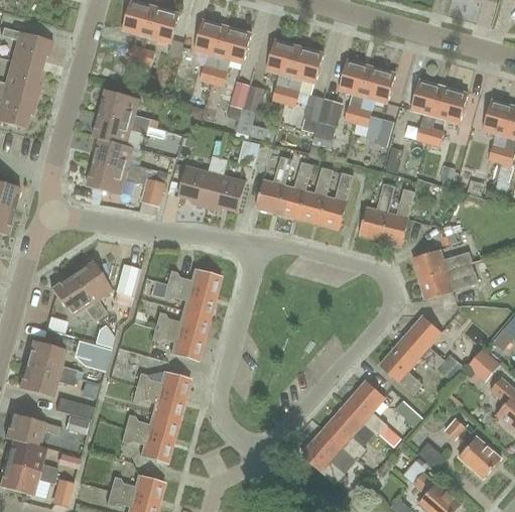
[(129,0),(121,28),(146,35),(154,4),(138,0),(129,0)]
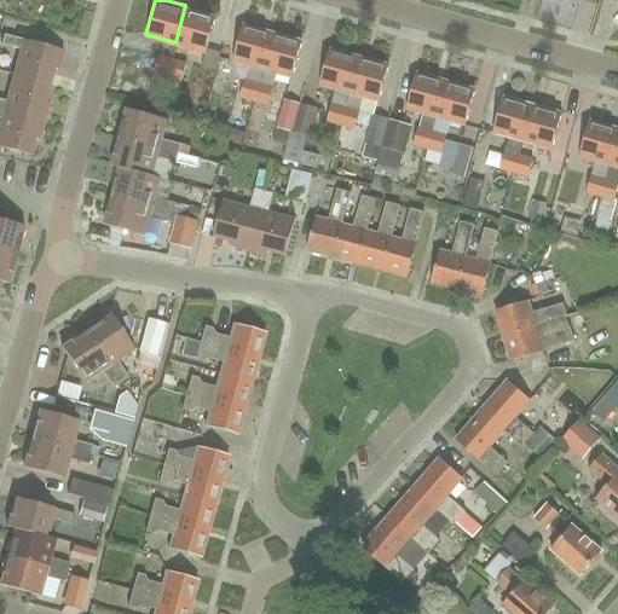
[(185,5),(175,42),(204,51),(214,13),(185,5)]
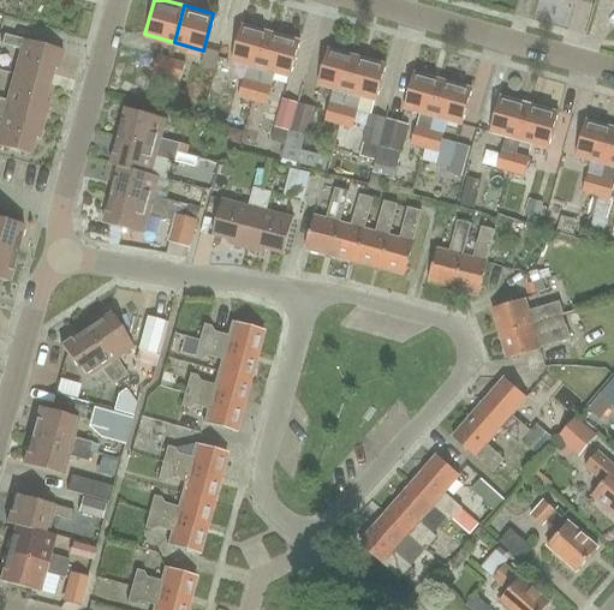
[(240,21),(231,58),(246,61),(242,77),(256,81),(270,29),(240,21)]
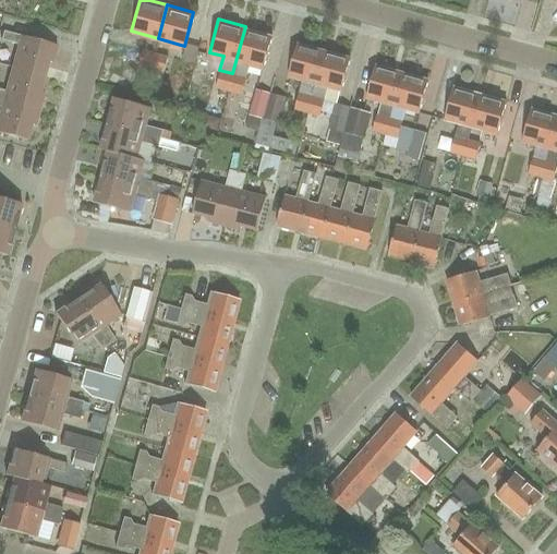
[(245,26),(232,73),(245,76),(249,63),(263,67),(271,34),(245,26)]
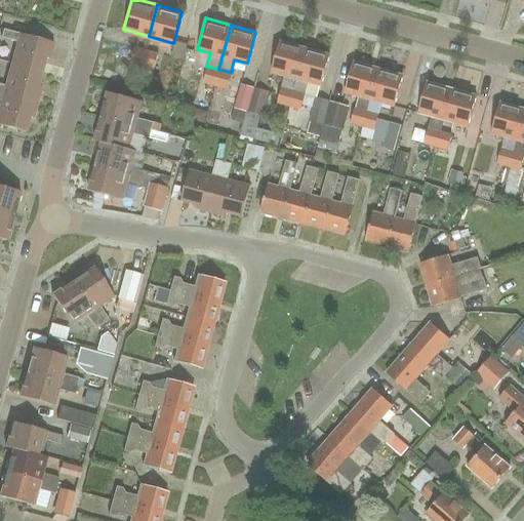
[(3,27),(1,34),(17,39),(11,62),(41,70),(45,55),(48,56),(53,40),(3,27)]
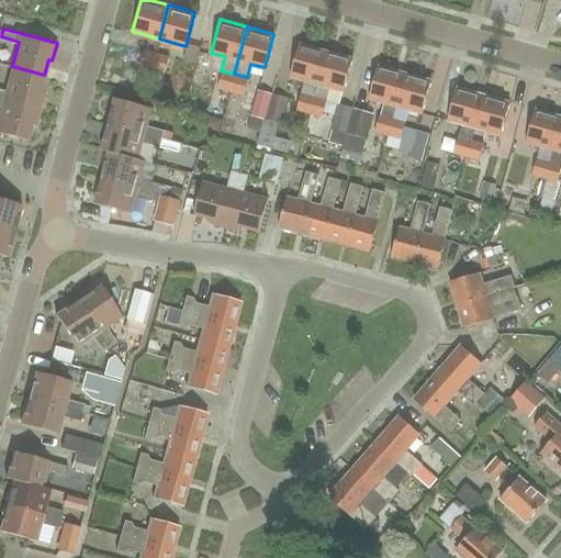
[(300,41),(291,75),(304,78),(300,92),(313,96),(326,48),(300,41)]
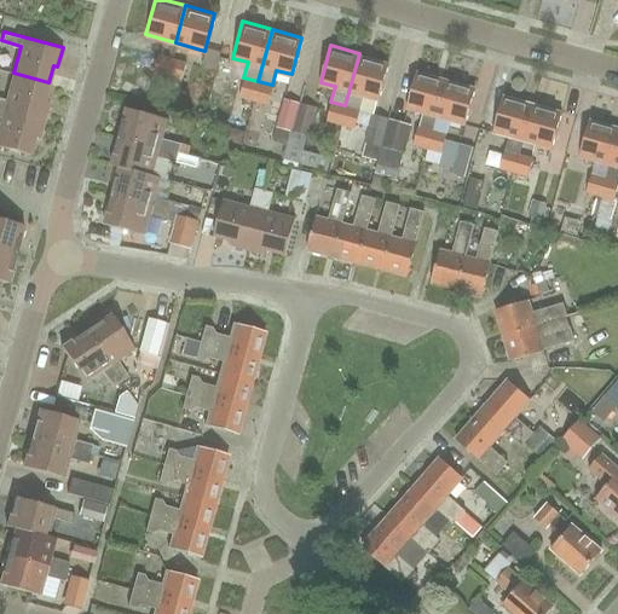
[(166,75),(172,57),(157,52),(152,71),(166,75)]
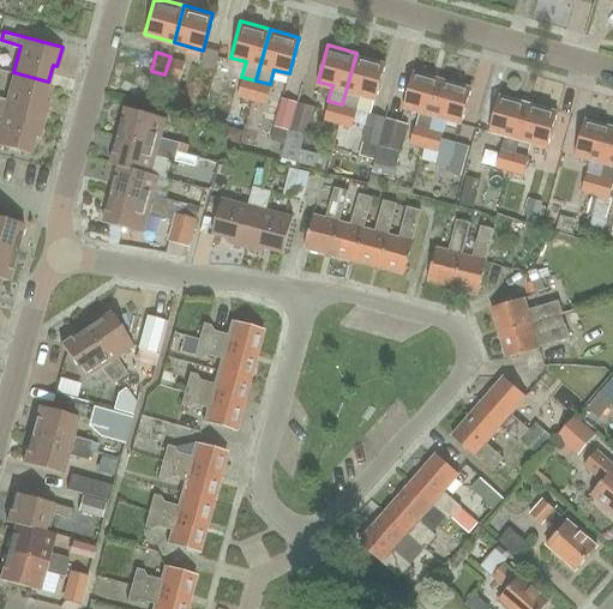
[(356,53),(342,104),(356,108),(356,107),(360,92),(374,96),(376,97),(385,60),(356,53)]
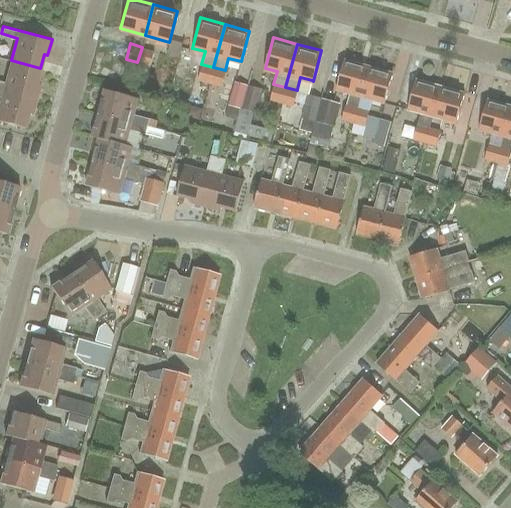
[(142,47),(137,62),(149,65),(153,50),(142,47)]
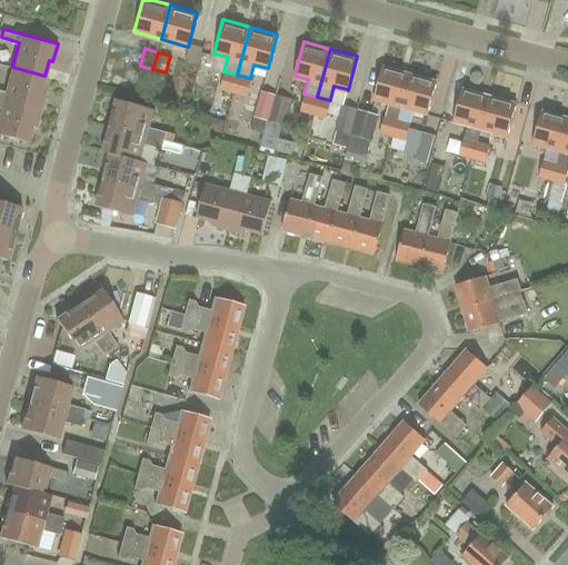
[(384,63),(375,97),(388,101),(384,116),(397,119),(410,71),(384,63)]
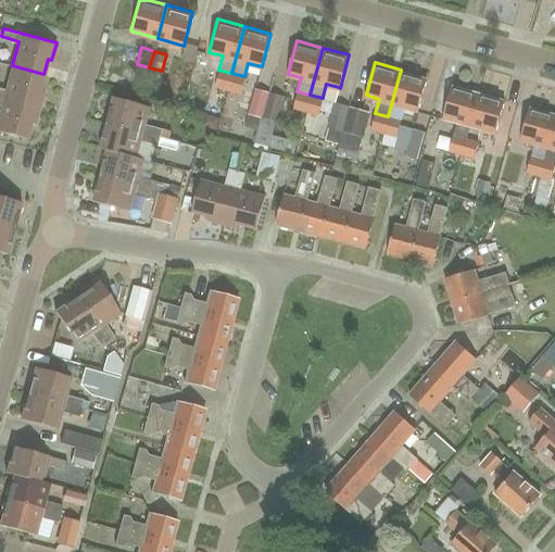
[(0,96),(38,107),(43,90),(39,89),(43,74),(12,65),(5,88),(0,86),(0,96)]
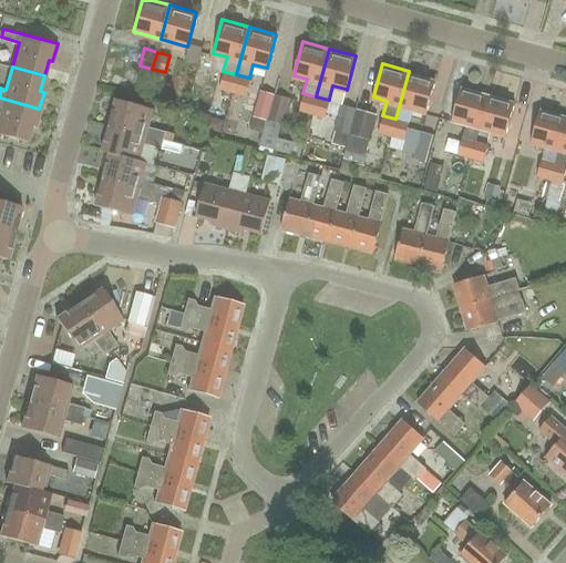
[(223,71),(218,86),(232,91),(236,74),(223,71)]
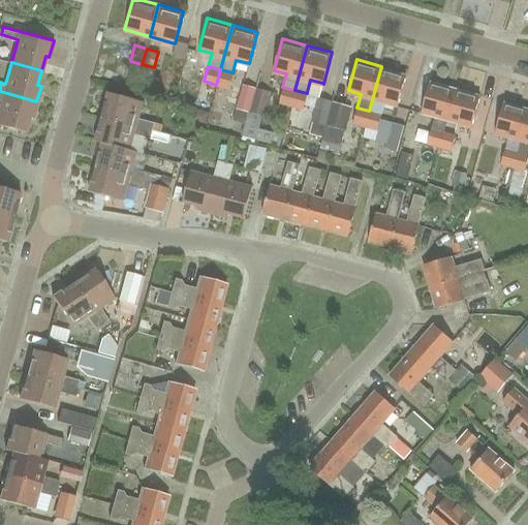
[(381,66),(369,111),(381,115),(384,100),(398,104),(406,73),(381,66)]
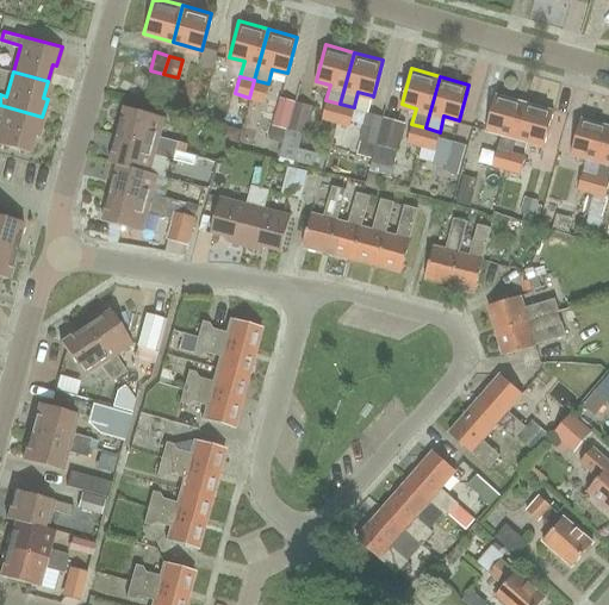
[(254,80),(249,98),(263,101),(268,83),(254,80)]
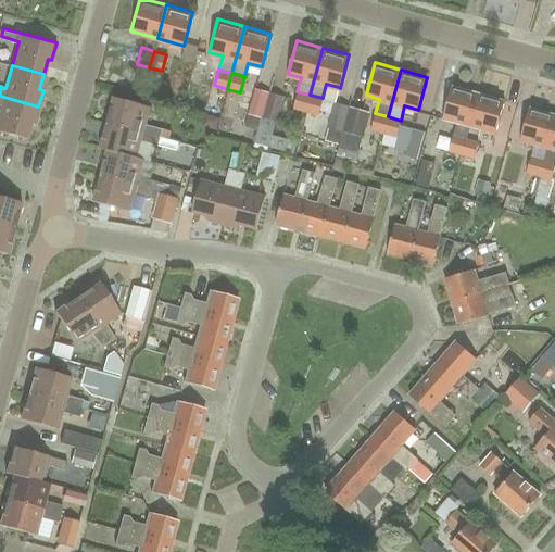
[(451,83),(442,116),(456,121),(452,134),(465,138),(468,124),(478,90),(451,83)]
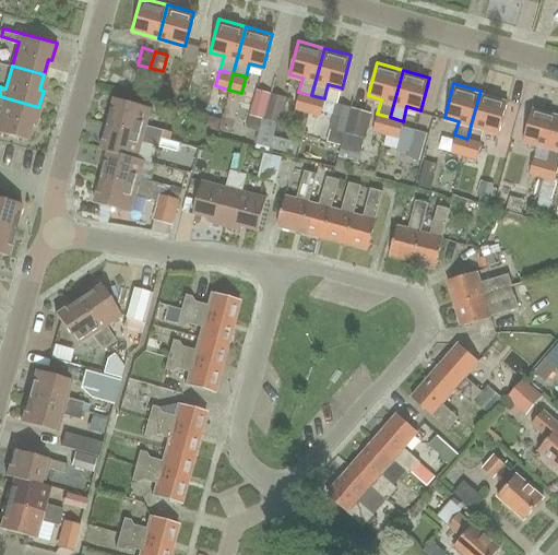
[(254,87),(248,113),(262,116),(269,92),(254,87)]
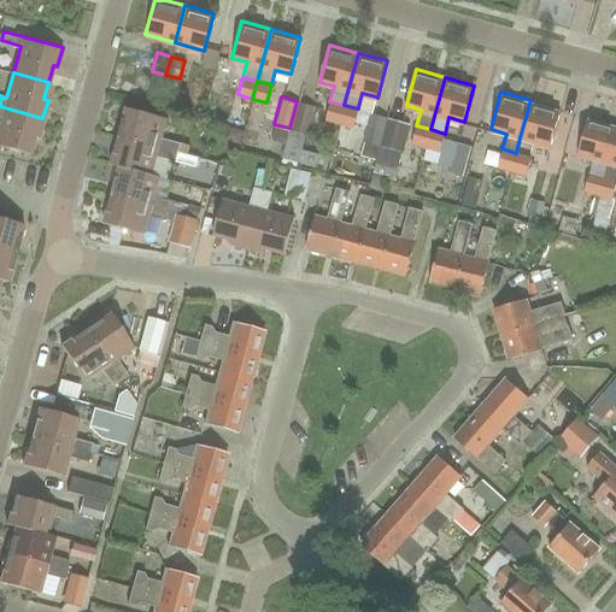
[(531,100),(520,137),(550,146),(559,109),(531,100)]
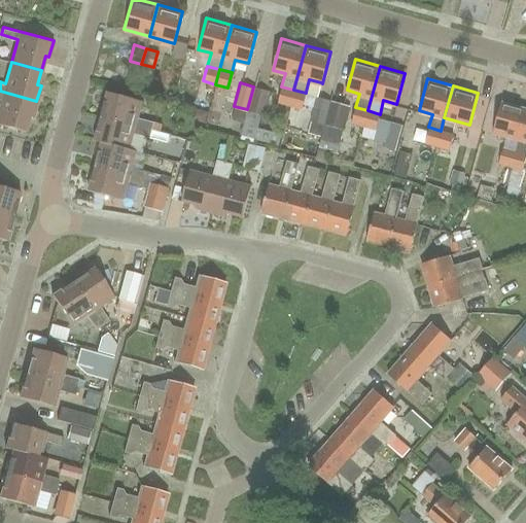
[(264,114),(270,91),(253,86),(247,109),(259,113),(264,114)]
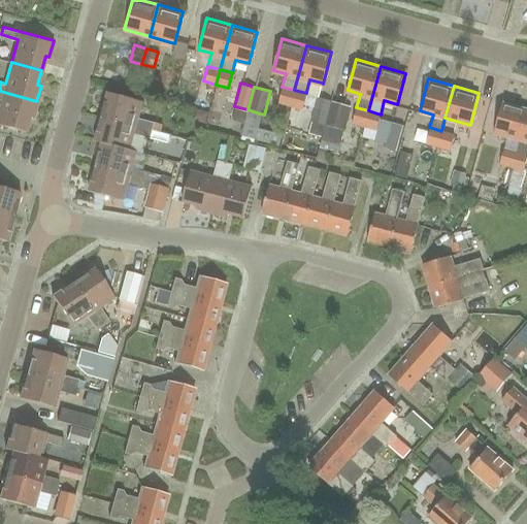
[(281,93),(278,101),(290,104),(294,90),(282,87),(281,93)]
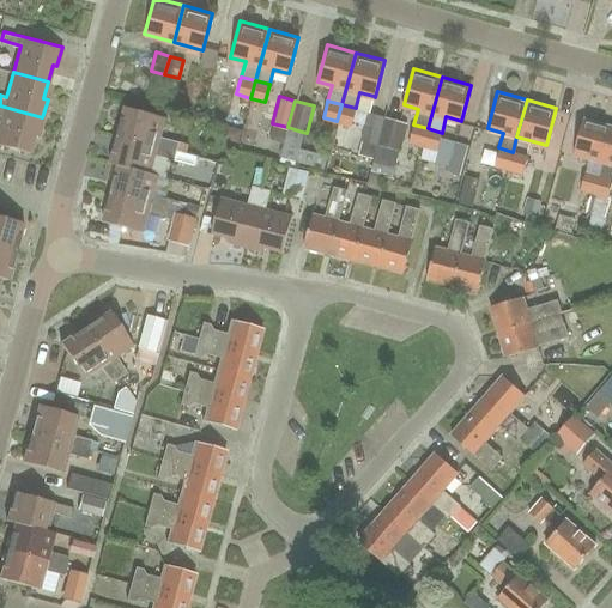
[(341,104),(337,121),(351,125),(356,108),(341,104)]
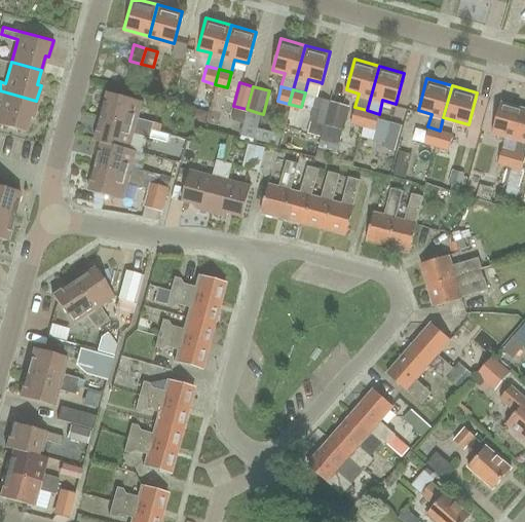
[(0,100),(0,122),(25,129),(29,115),(32,116),(36,101),(0,90),(0,100)]
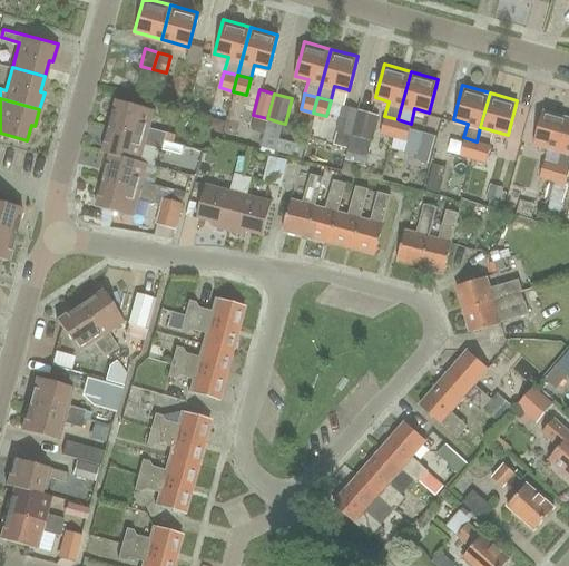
[(164,140),(166,132),(148,127),(154,108),(115,98),(108,125),(164,140)]
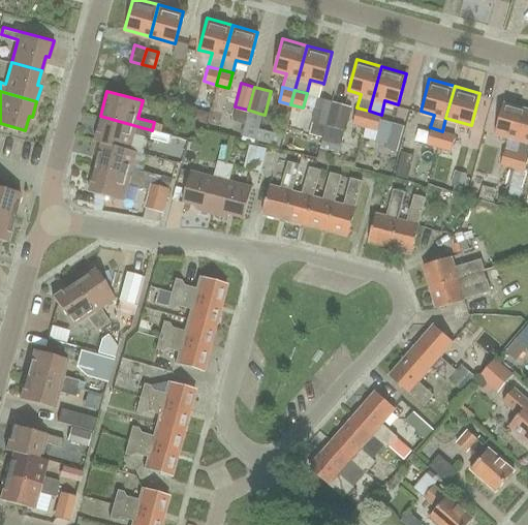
[(312,119),(309,131),(321,134),(324,123),(332,99),(319,96),(318,95),(312,119)]
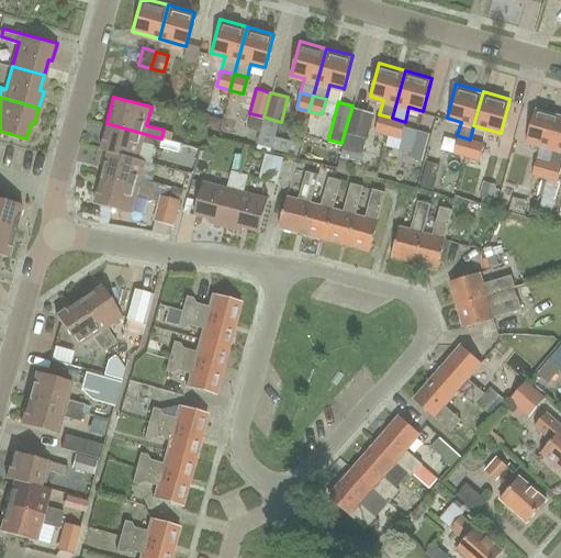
[(341,143),(340,146),(361,152),(365,136),(372,111),(352,105),(345,131),(341,143)]
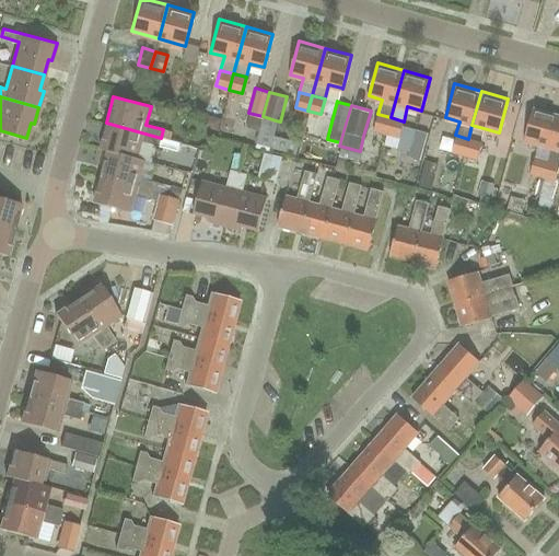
[(558,112),(534,105),(525,139),(538,142),(550,147),(558,115),(558,112)]
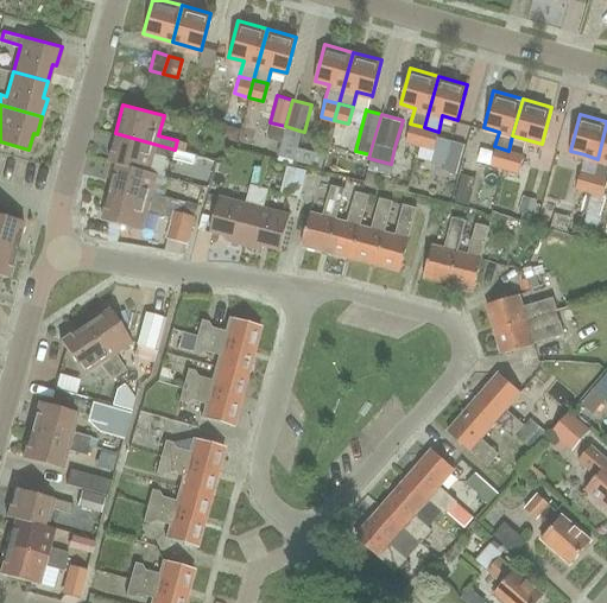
[(410,124),(405,140),(419,145),(424,127),(410,124)]
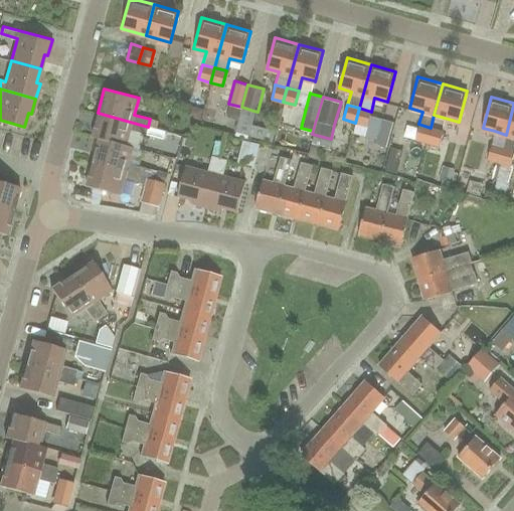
[(199,118),(202,108),(192,106),(190,112),(193,117),(199,118)]
